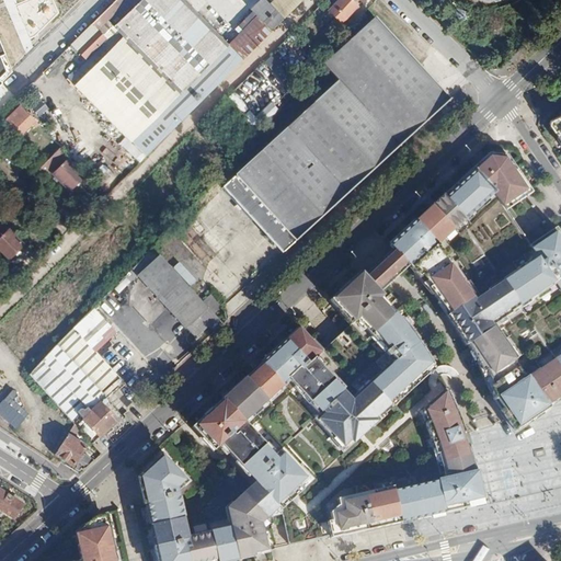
[(114,0),(72,42),(84,55),(105,36),(109,39),(69,78),(145,156),(301,0),(272,0),(270,3),(266,0),(258,0),(251,8),(258,15),(229,43),(185,0),(139,0),(115,25),(109,19),(127,0),(114,0)]
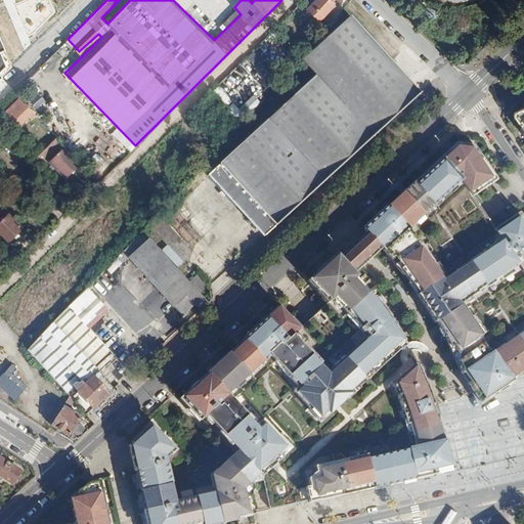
[(316,0),(312,5),(310,3),(305,8),(313,15),(328,0),(316,0)]
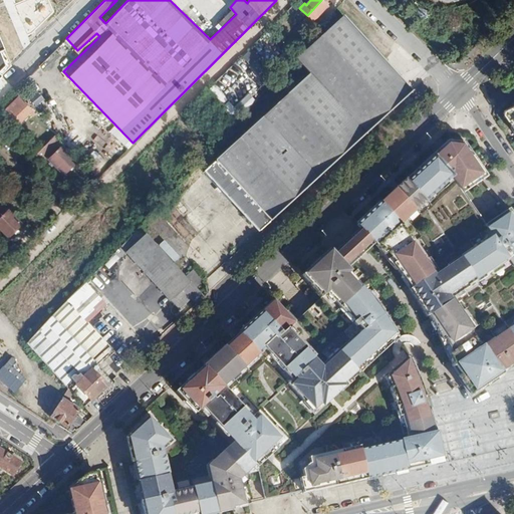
[(322,0),(321,0),(307,15),(313,21),(328,5),(322,0)]
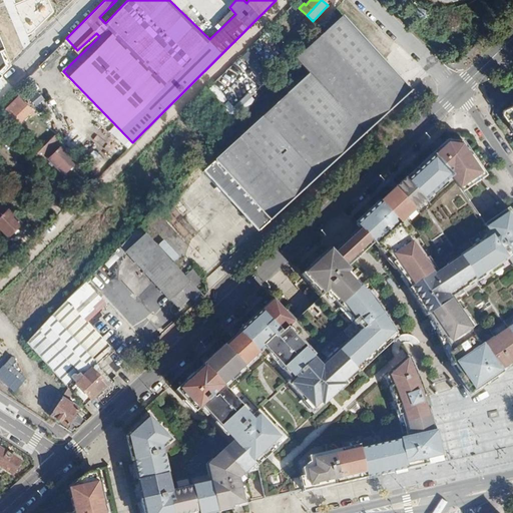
[(202,171),(258,230),(412,90),(343,15),(296,59),(309,72),(202,171)]
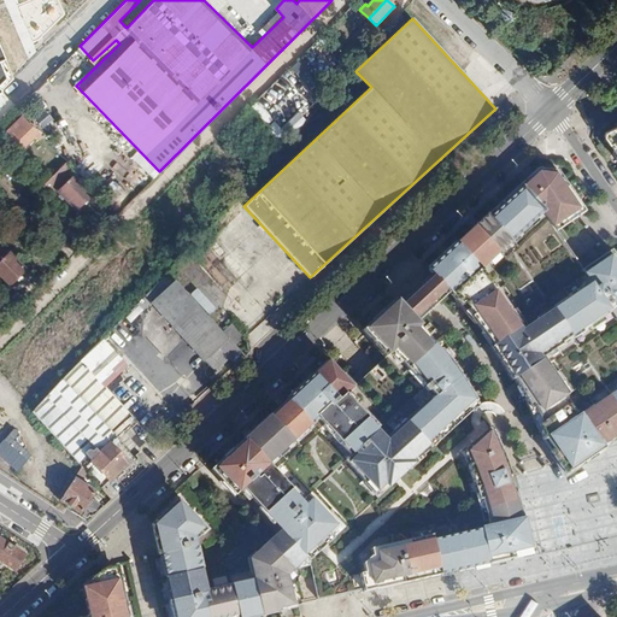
[(0,51),(0,86),(11,76),(0,51)]
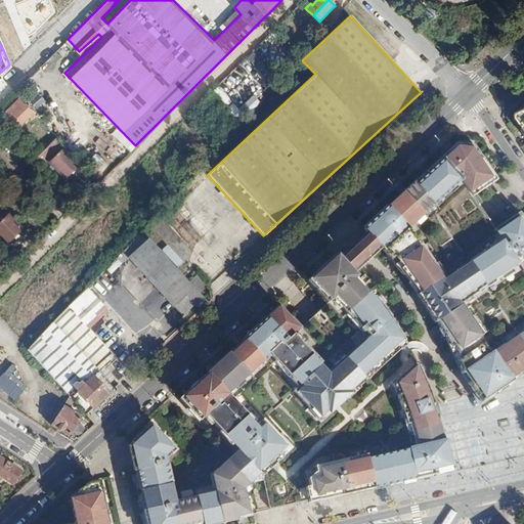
[(224,94),(218,100),(242,124),(248,118),(224,94)]
